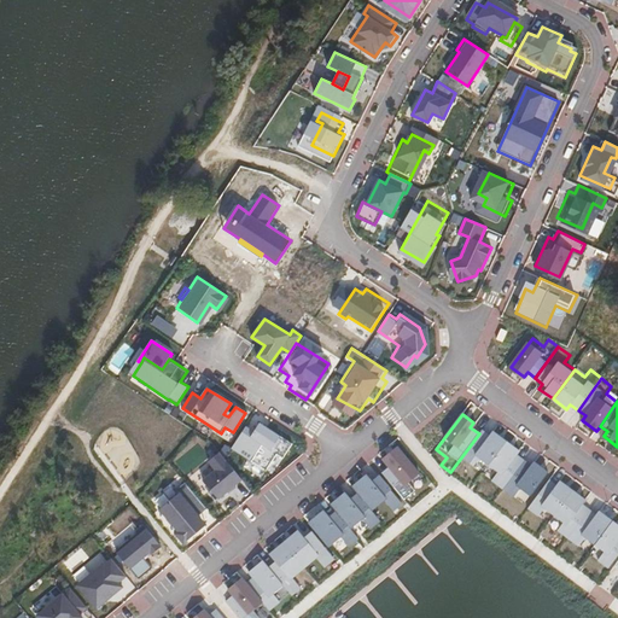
[(244,429),(232,448),(239,453),(234,460),(264,479),(287,445),(257,426),(252,433),(244,429)]
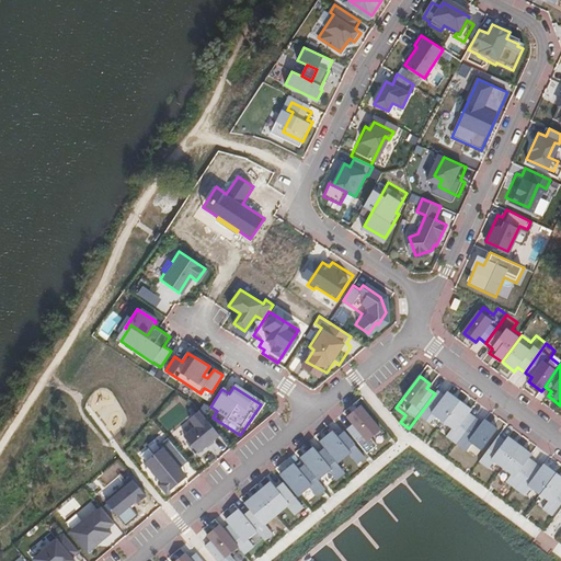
[(438,389),(412,424),(423,432),(427,425),(436,431),(460,399),(451,392),(448,397),(438,389)]
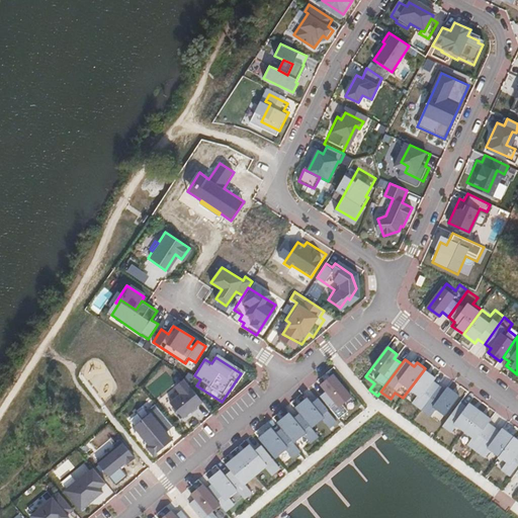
[(408,411),(416,417),(439,385),(431,379),(434,375),(425,368),(403,398),(412,405),(408,411)]
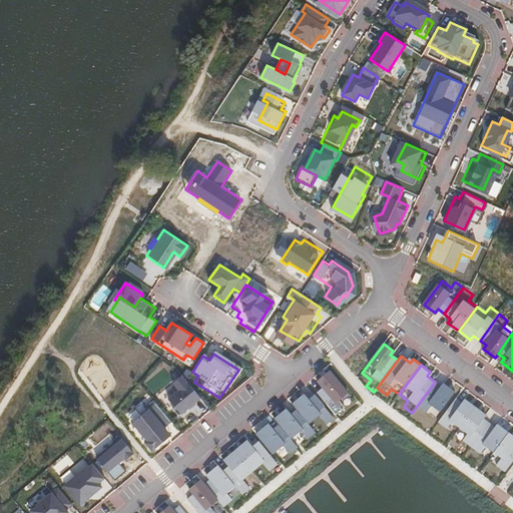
[(326,384),(317,392),(338,416),(346,409),(343,405),(357,394),(336,369),(322,380),(326,384)]
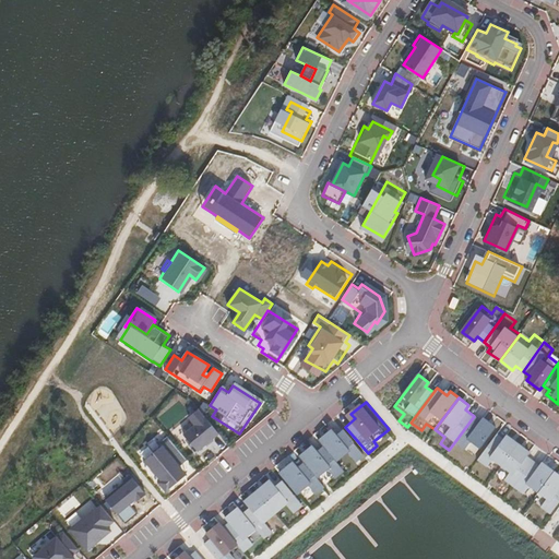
[(218,433),(199,408),(189,417),(195,425),(183,435),(198,451),(218,433)]
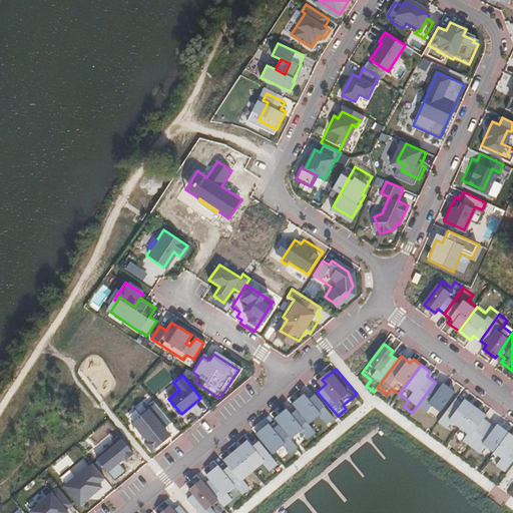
[(437,423),(456,398),(459,394),(450,387),(447,391),(435,382),(412,413),(424,422),(429,416),(437,423)]
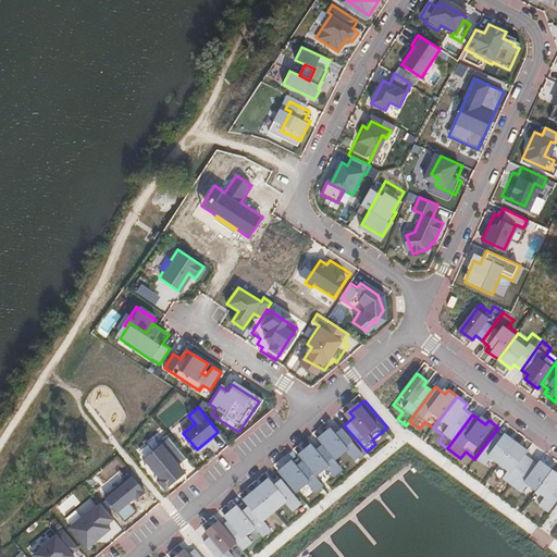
[(318,440),(321,443),(338,465),(347,458),(351,463),(362,456),(339,429),(327,438),(324,434),(318,440)]
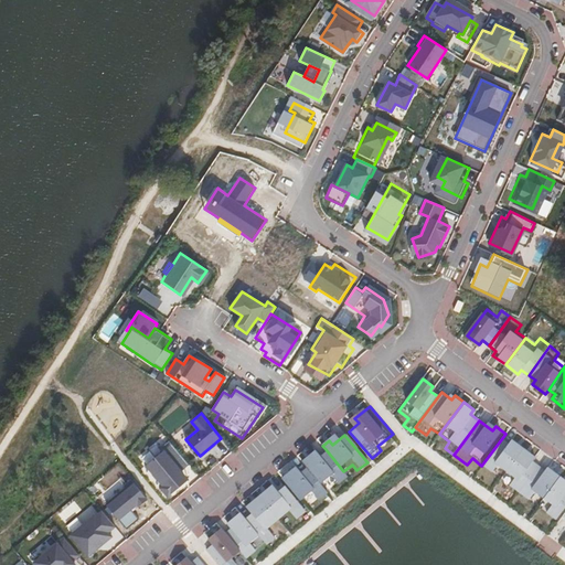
[(511,445),(502,438),(477,472),(486,479),(491,472),(500,479),(524,447),(514,440),(511,445)]
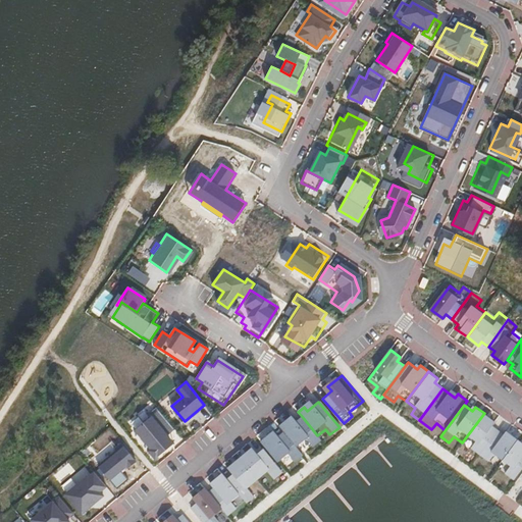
[(493,420),(484,413),(462,442),(471,450),(466,456),(474,462),(499,430),(490,424),(493,420)]
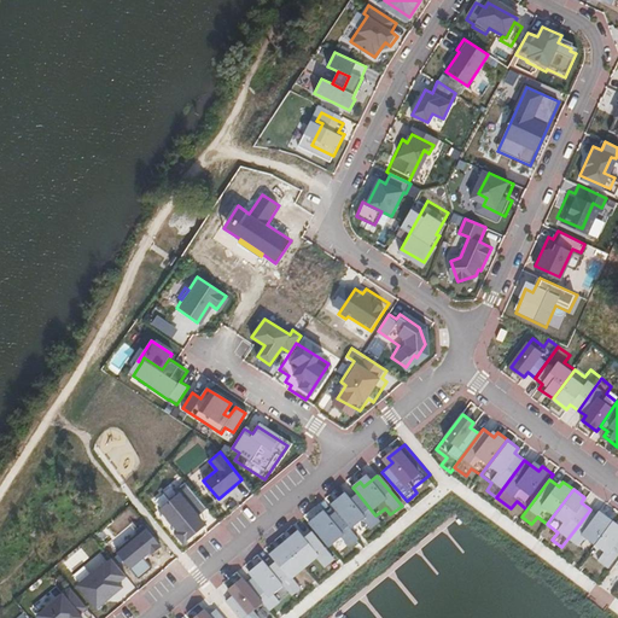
[(331,505),(334,509),(356,535),(366,526),(371,531),(382,522),(375,516),(356,491),(343,503),(339,499),(331,505)]
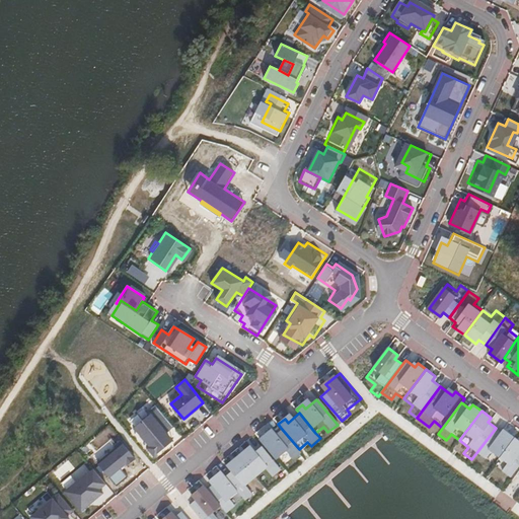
[(142,443),(149,452),(161,442),(158,438),(165,432),(152,415),(144,422),(146,425),(137,433),(144,441),(142,443)]
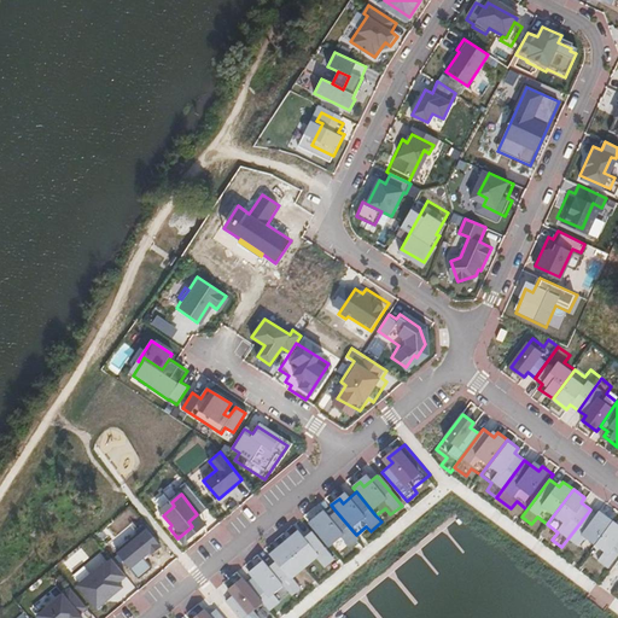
[(319,516),(310,523),(333,551),(344,542),(350,548),(360,540),(356,535),(334,509),(322,520),(319,516)]
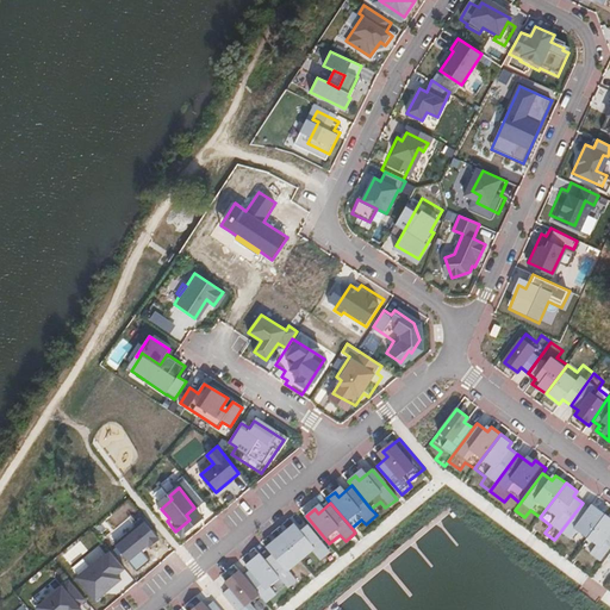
[(583,503),(554,540),(566,548),(571,541),(580,547),(605,512),(597,506),(593,511),(583,503)]
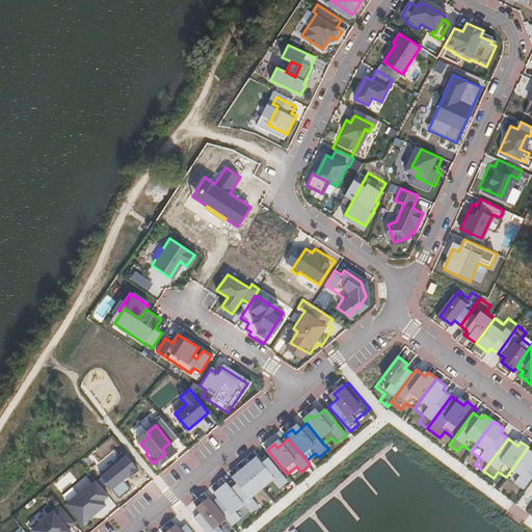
[(531,449),(528,447),(506,477),(517,485),(512,491),(521,498),(531,483),(531,449)]
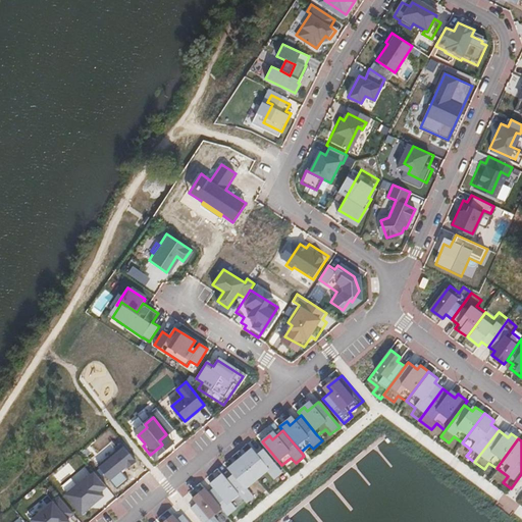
[(99,468),(111,483),(129,468),(132,470),(138,465),(119,444),(113,449),(116,453),(99,468)]
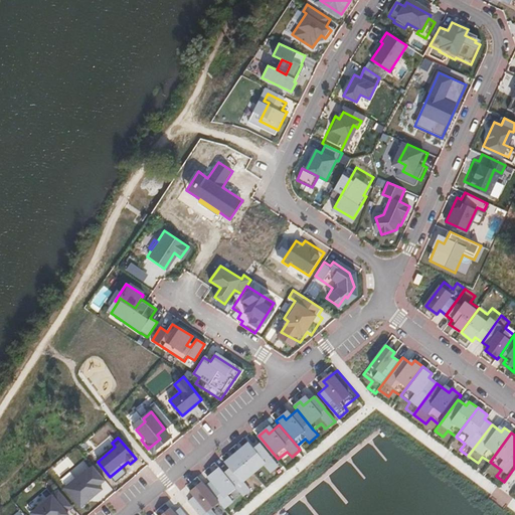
[(237,453),(255,474),(265,467),(271,474),(279,468),(258,443),(249,450),(246,446),(237,453)]
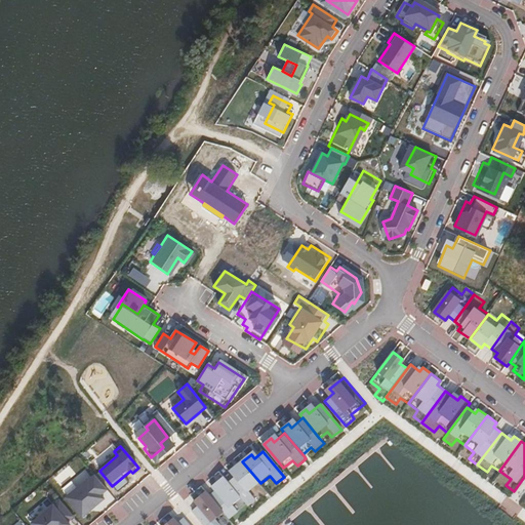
[(227,481),(242,498),(248,507),(256,500),(249,492),(260,483),(242,461),(232,471),(235,474),(227,481)]
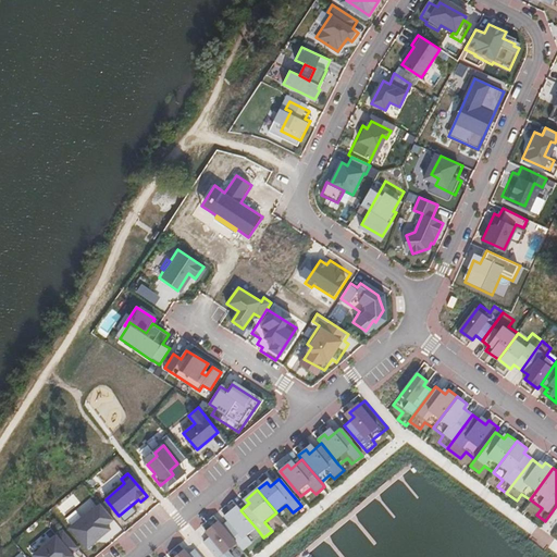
[(119,516),(121,518),(140,502),(138,499),(119,516)]
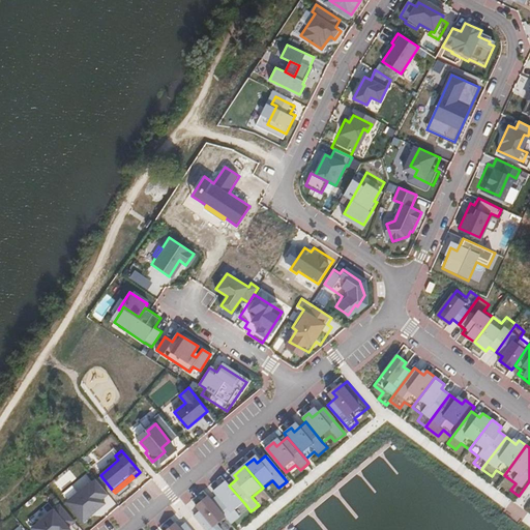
[(211,500),(227,518),(233,526),(240,520),(234,512),(244,503),(229,486),(226,481),(215,490),(219,494),(211,500)]
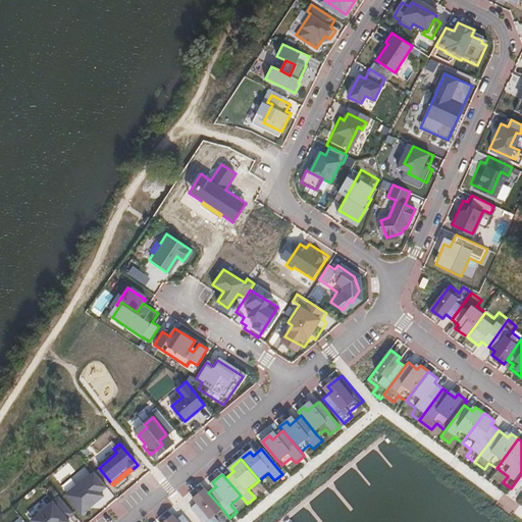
[(88,476),(67,493),(83,511),(93,503),(91,501),(101,492),(107,487),(98,475),(92,480),(88,476)]
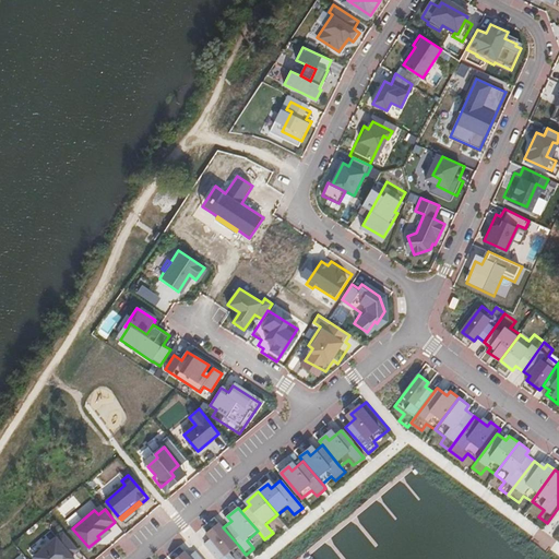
[(204,543),(217,558),(232,558),(228,555),(239,546),(223,527),(219,523),(210,532),(213,536),(204,543)]
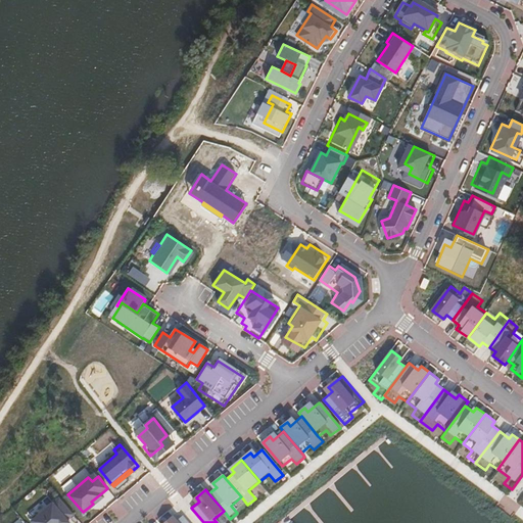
[(101,493),(91,502),(93,504),(103,495),(101,493)]
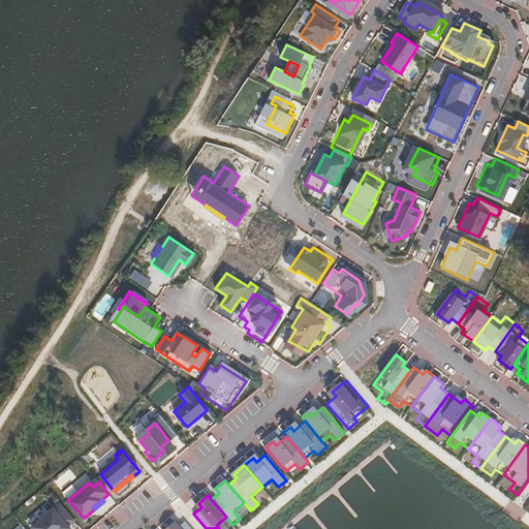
[(61,503),(31,527),(33,528),(70,528),(71,528),(68,526),(74,521),(61,503)]
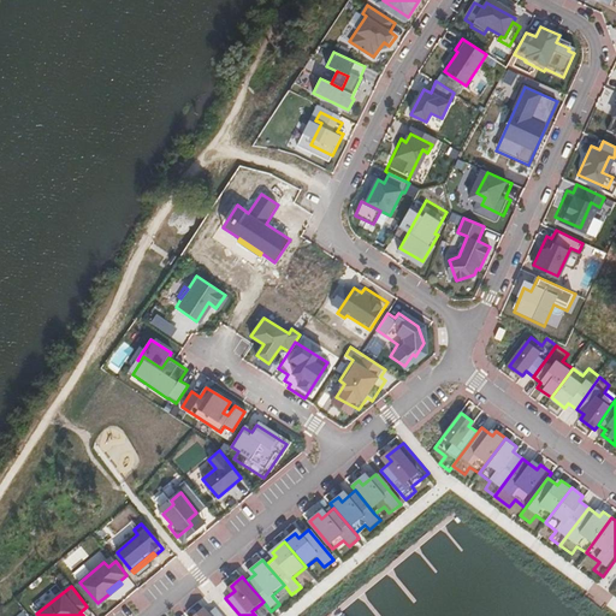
All buildings are outlined.
